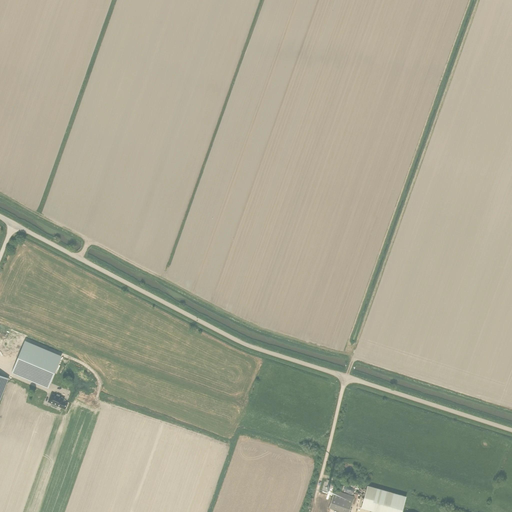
[(60,360),(23,345),(12,373),(48,388),(60,360)]
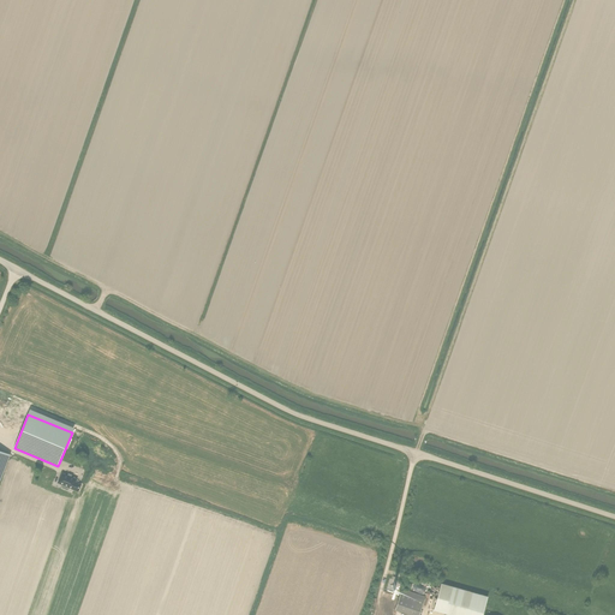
[(0,481),(11,454),(0,449),(0,481)]
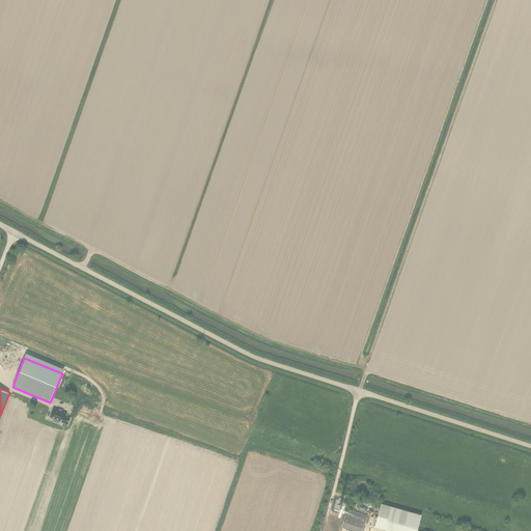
[(55,417),(54,421),(58,423),(59,421),(62,422),(67,424),(71,418),(65,416),(66,414),(53,409),(51,416),(55,417)]
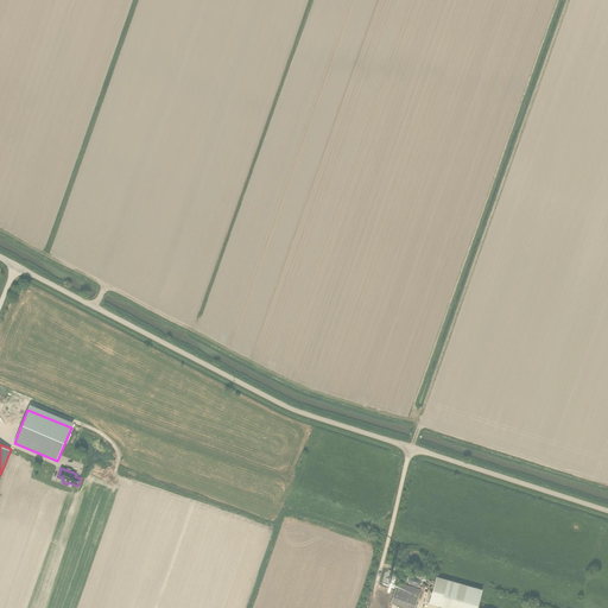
[(445,607),(476,607),(482,589),(436,576),(429,603),(445,607)]
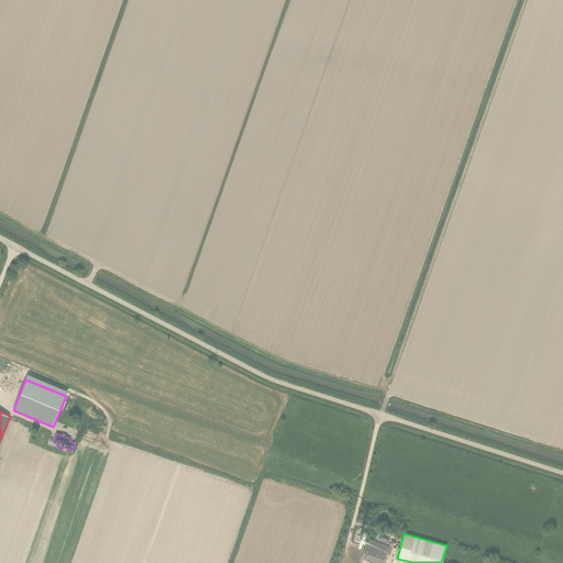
[(367,542),(362,559),(373,562),(383,562),(388,550),(367,542)]
